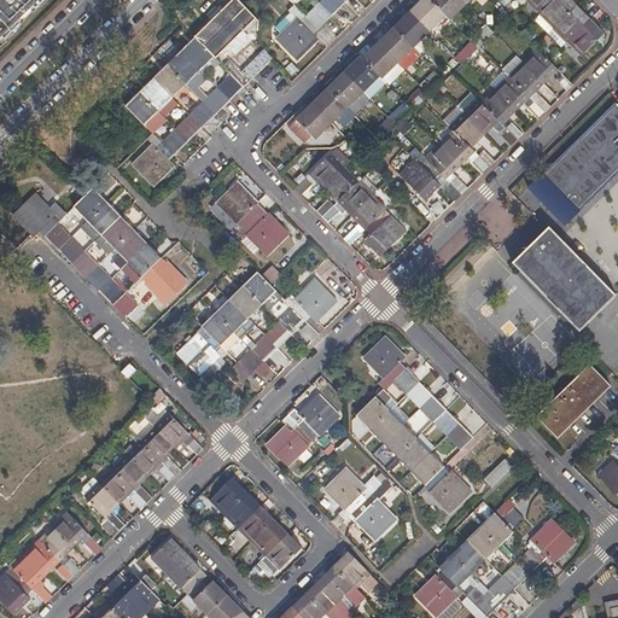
[(0,0),(0,42),(42,0),(0,0)]
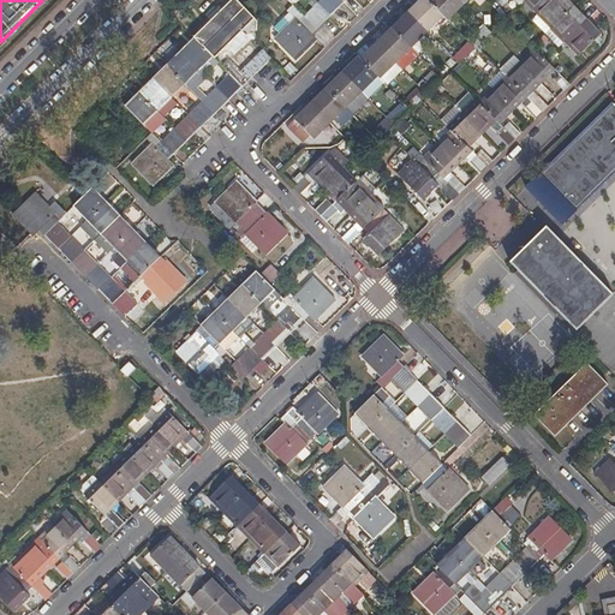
[(340,0),(321,0),(317,4),(330,17),(345,4),(340,0)]
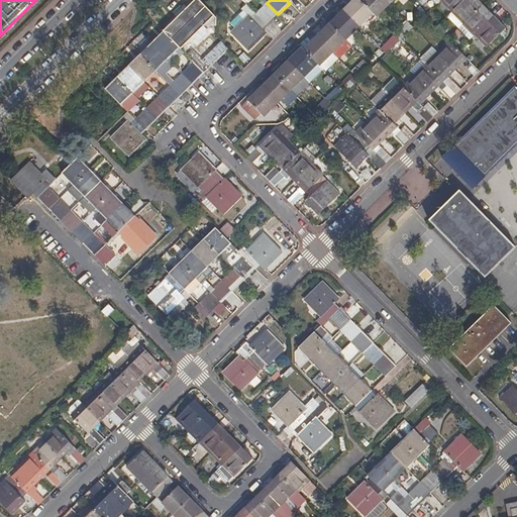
[(353,0),(342,11),(358,27),(372,14),(359,2),(357,0),(353,0)]
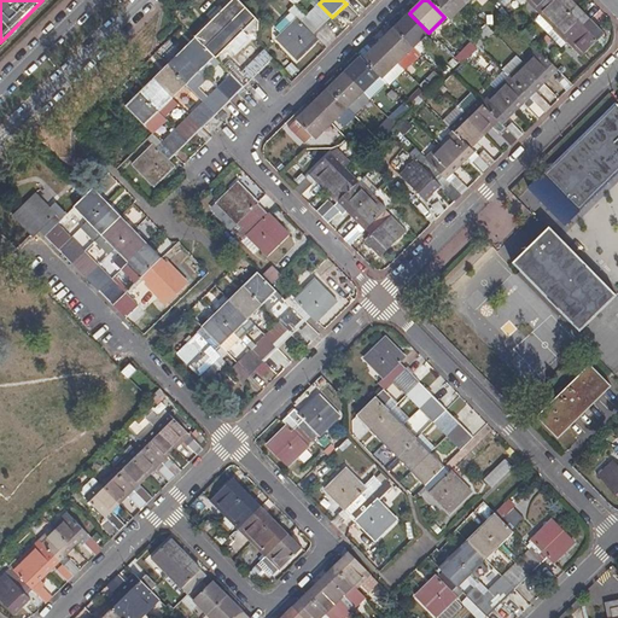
[(431,0),(430,3),(444,17),(449,22),(466,5),(460,0),(431,0)]
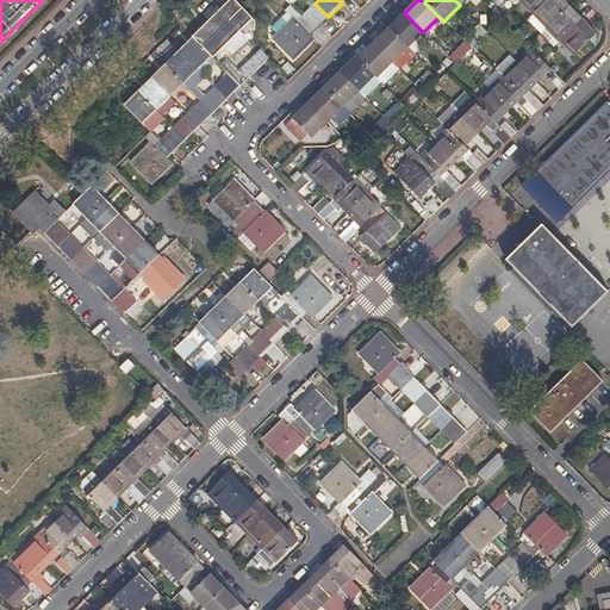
[(521,0),(520,1),(534,16),(548,0),(521,0)]
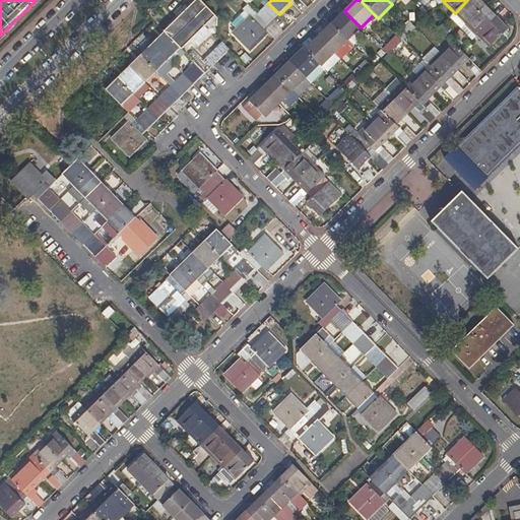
[(467,0),(455,13),(465,24),(484,6),(478,0),(467,0)]
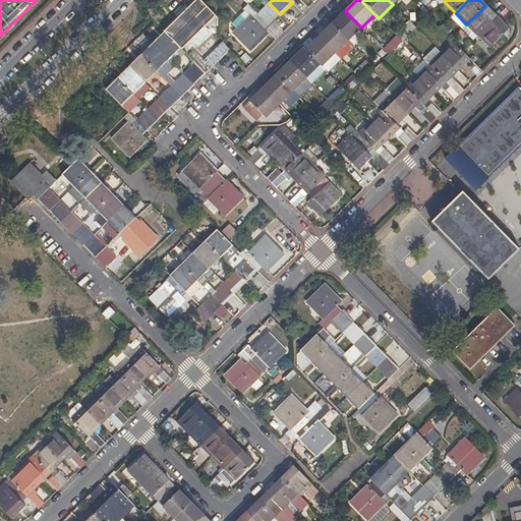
[(193,9),(199,14),(207,8),(200,1),(193,9)]
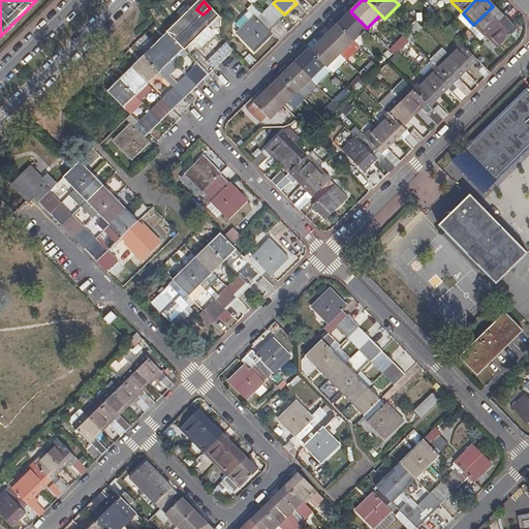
[(261,14),(273,26),(284,14),(273,3),(261,14)]
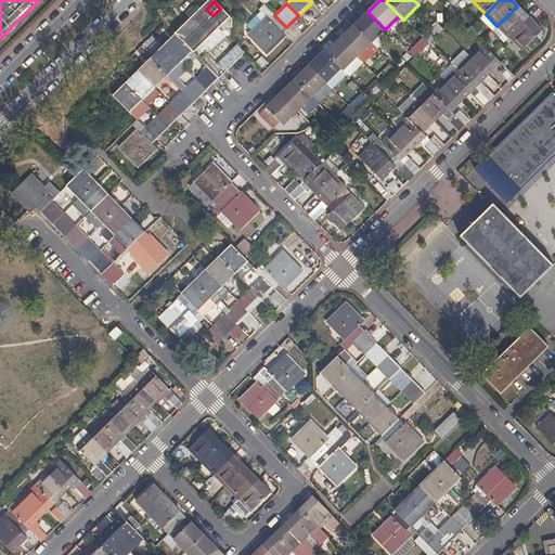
[(281,33),(286,27),(274,15),(265,5),(259,10),(261,12),(267,17),(253,31),(247,36),(267,55),(285,38),(281,33)]
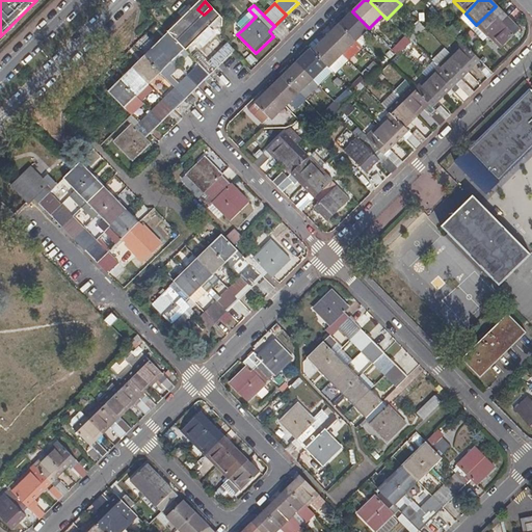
[(488,36),(507,18),(496,6),(476,25),(488,36)]
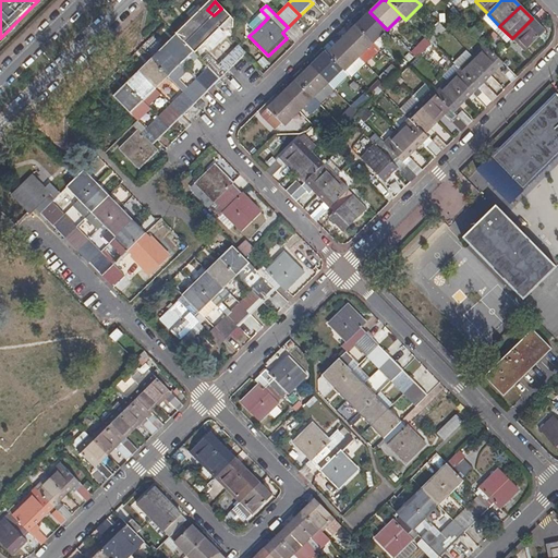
[(219,77),(226,71),(220,64),(218,67),(207,55),(206,56),(199,48),(218,31),(199,11),(176,34),(177,35),(193,52),(208,68),(219,77)]
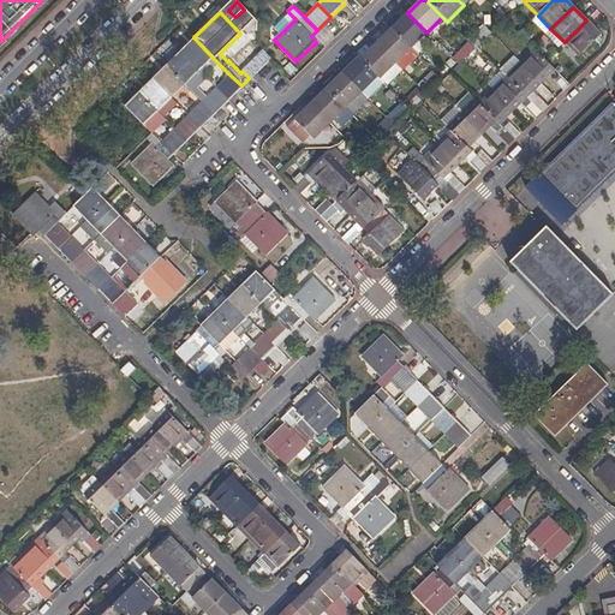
[(296,19),(290,13),(274,28),(280,35),(296,19)]
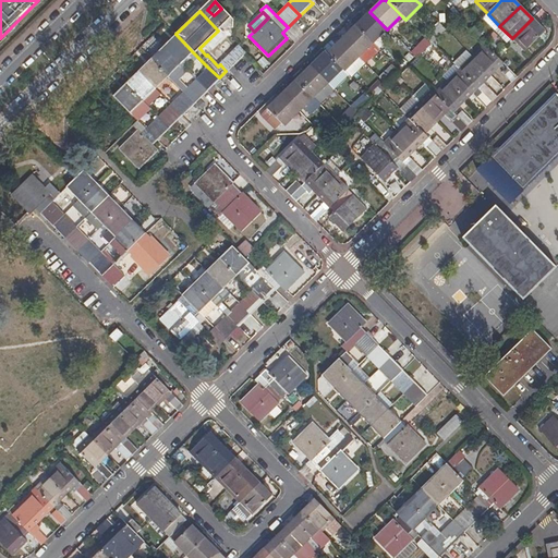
[(370,12),(355,26),(373,44),(387,29),(370,12)]
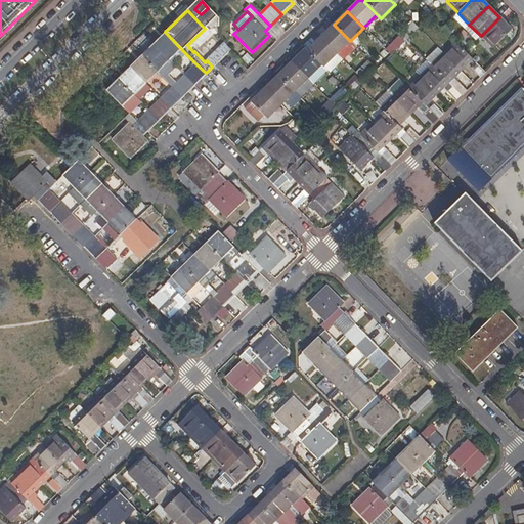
[(511,30),(499,17),(481,36),(492,48),(511,30)]
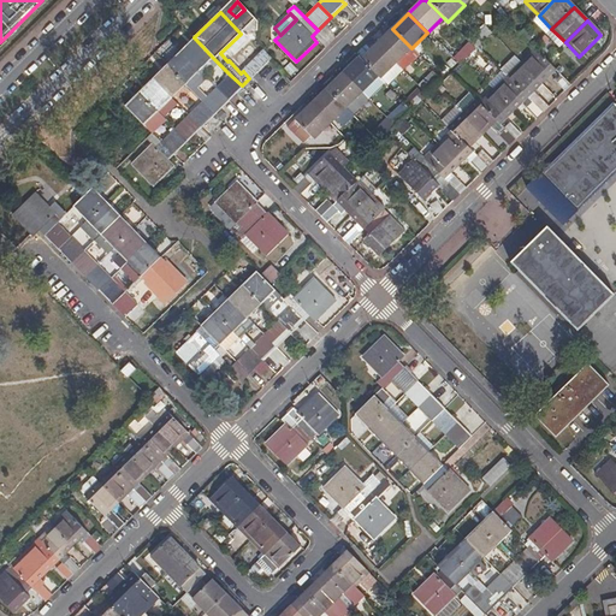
[(392,29),(377,45),(396,64),(412,48),(392,29)]
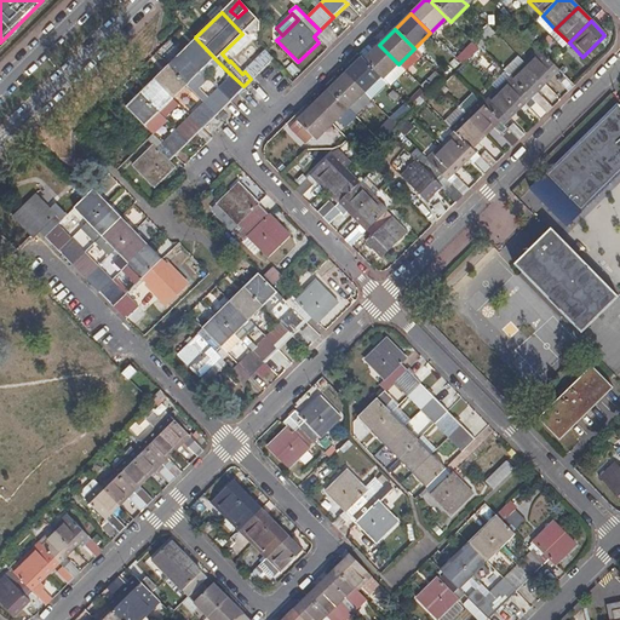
[(196,39),(183,53),(201,72),(214,58),(196,39)]
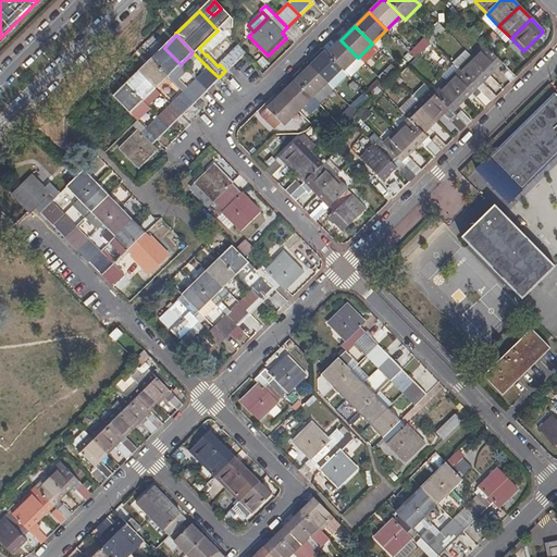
[(326,54),(342,70),(344,72),(358,58),(341,40),(326,54)]
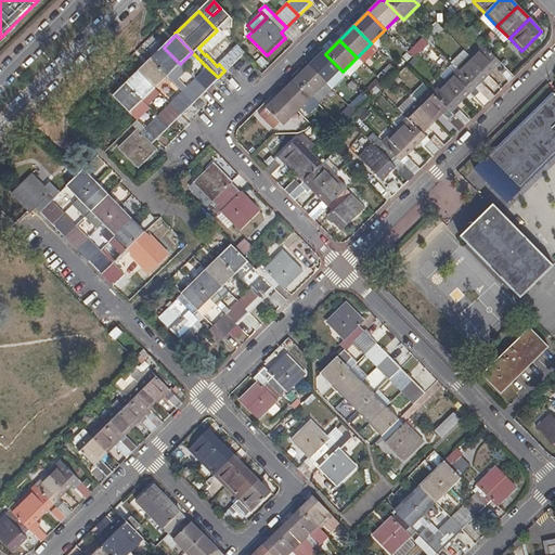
[(488,75),(500,63),(492,55),(482,44),(469,56),(488,75)]
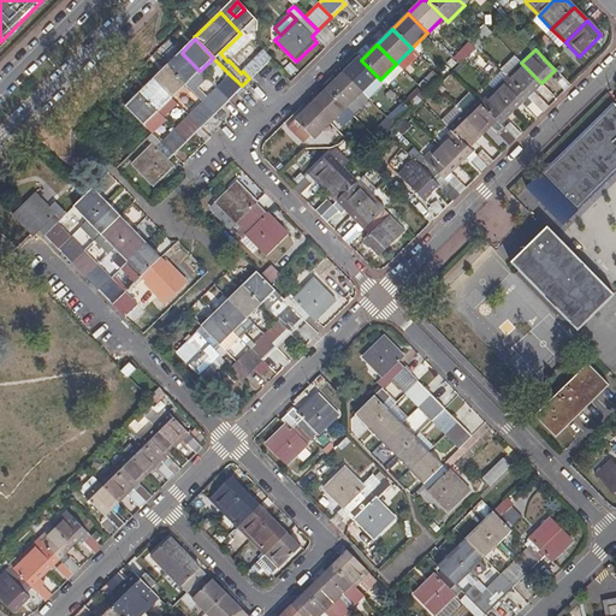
[(182,53),(167,66),(185,84),(200,71),(182,53)]
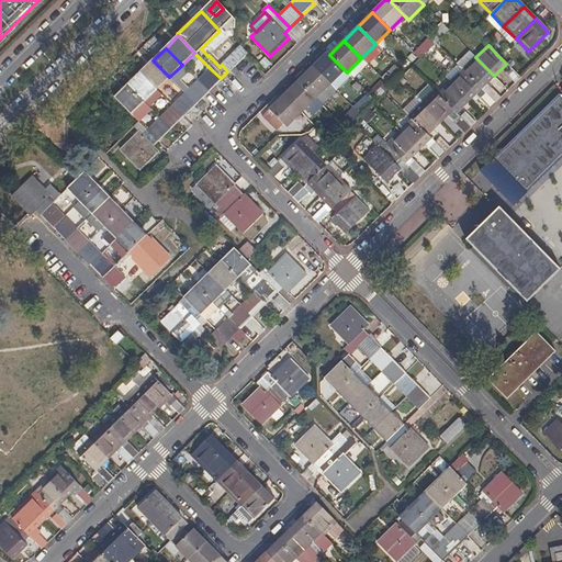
[(327,53),(313,68),(329,86),(345,70),(329,55),(327,53)]
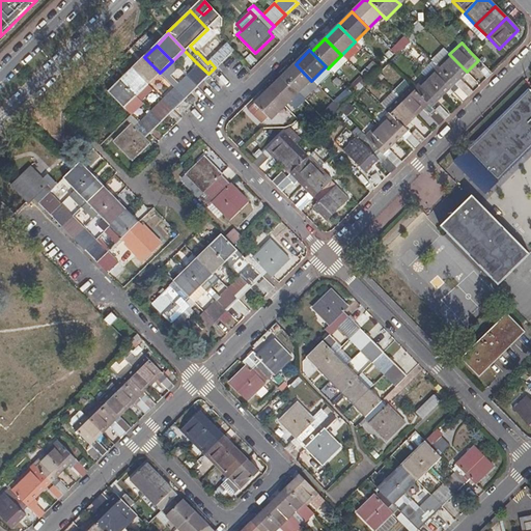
[(459,78),(467,72),(449,54),(438,65),(469,96),(473,92),(459,78)]
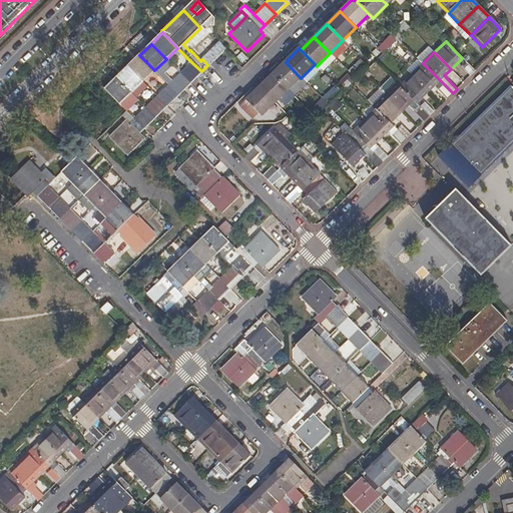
[(139,55),(128,66),(143,81),(154,70),(139,55)]
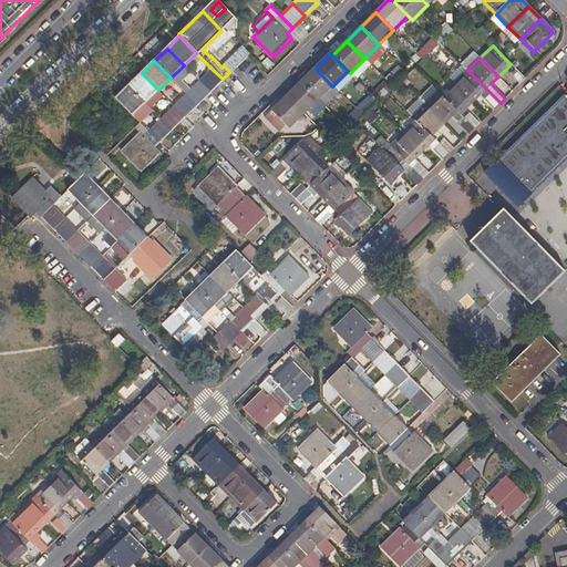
[(519,84),(525,79),(515,68),(509,74),(519,84)]
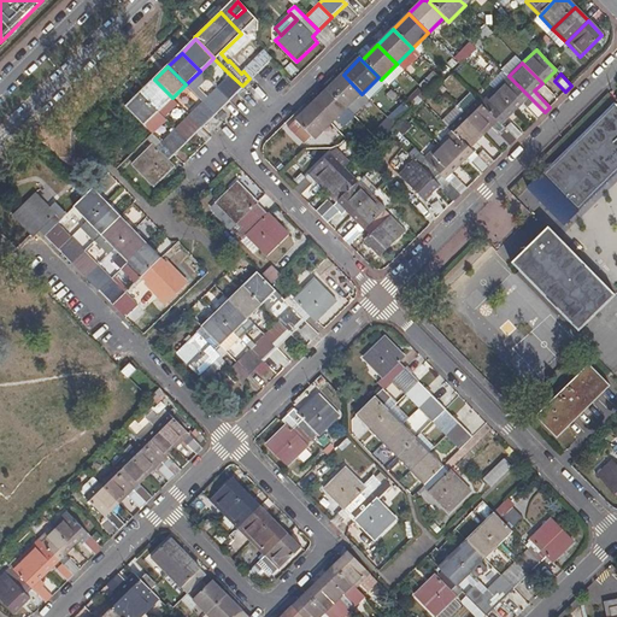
[(244,88),(242,86),(230,75),(217,88),(229,101),(244,88)]
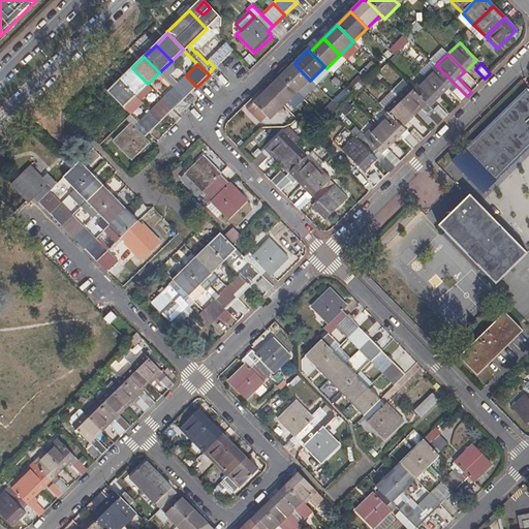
[(281,76),(297,93),(310,81),(294,64),(281,76)]
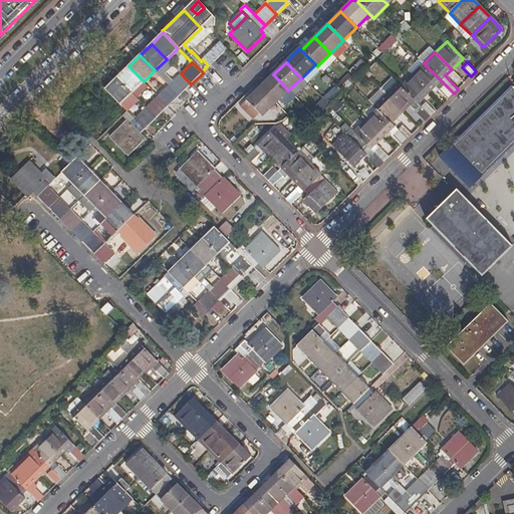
[(424,63),(412,75),(429,91),(435,86),(448,99),(454,93),(424,63)]
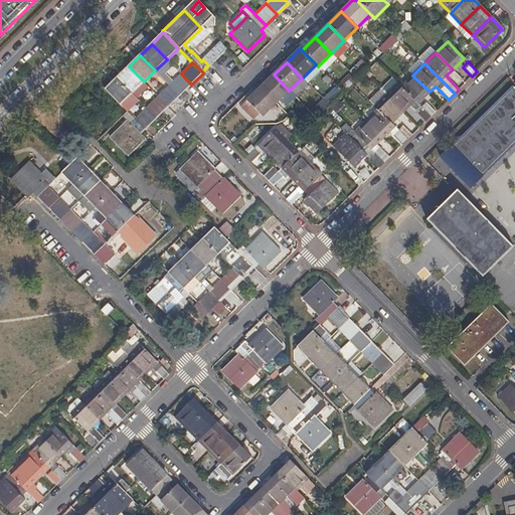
[(129,66),(117,78),(132,94),(144,81),(129,66)]
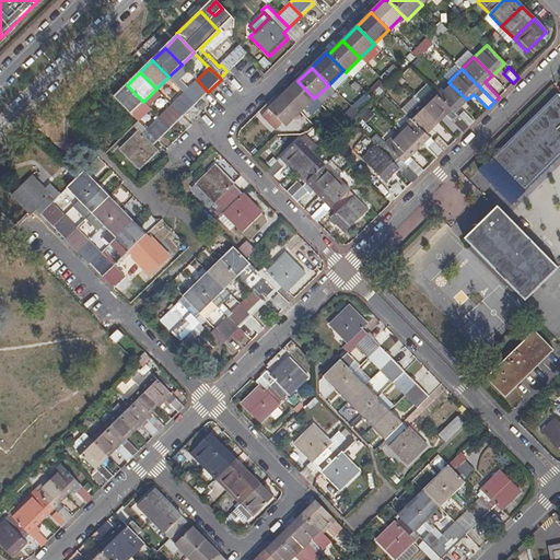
[(197,80),(184,93),(195,104),(208,92),(197,80)]
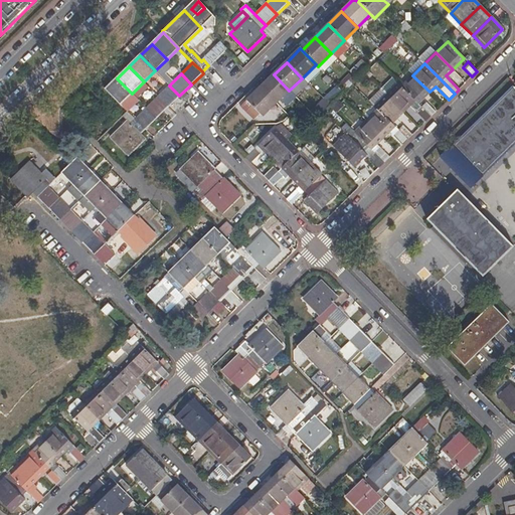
[(261,88),(276,104),(289,91),(274,74),(261,88)]
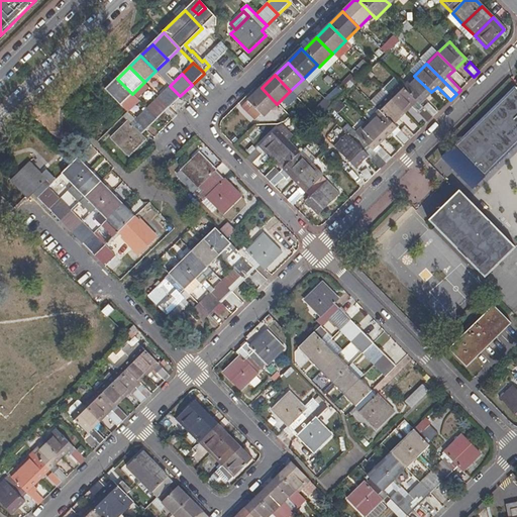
[(349,75),(342,85),(351,91),(358,81),(349,75)]
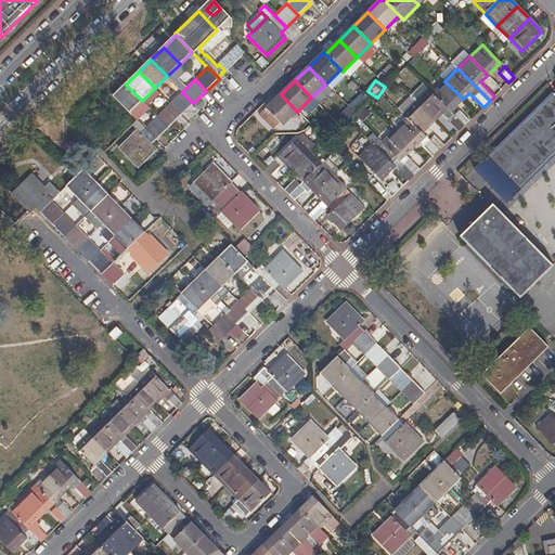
[(444,81),(433,93),(450,112),(463,99),(444,81)]
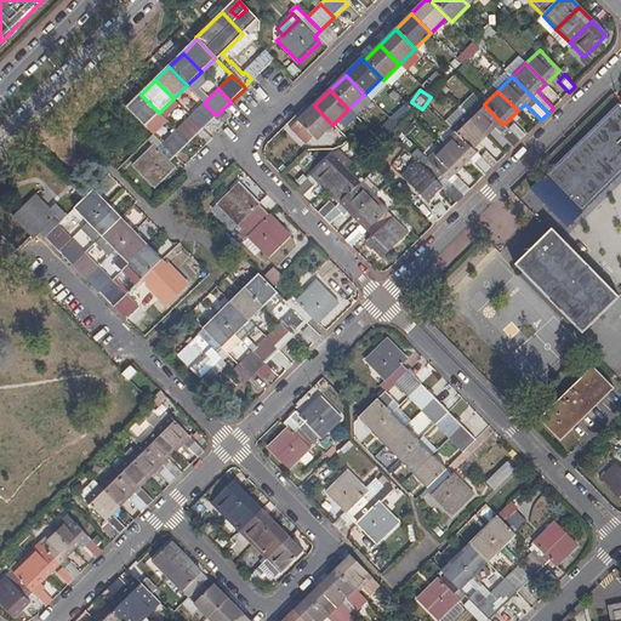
[(141,95),(127,108),(146,126),(159,113),(141,95)]
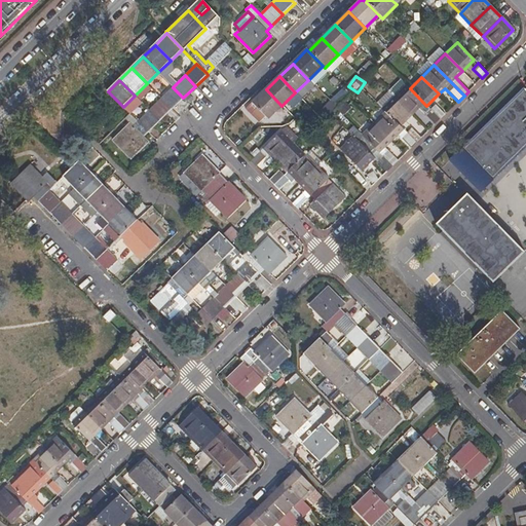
[(407,85),(395,98),(415,117),(421,111),(435,124),(440,119),(430,110),(426,106),(410,88),(407,85)]
